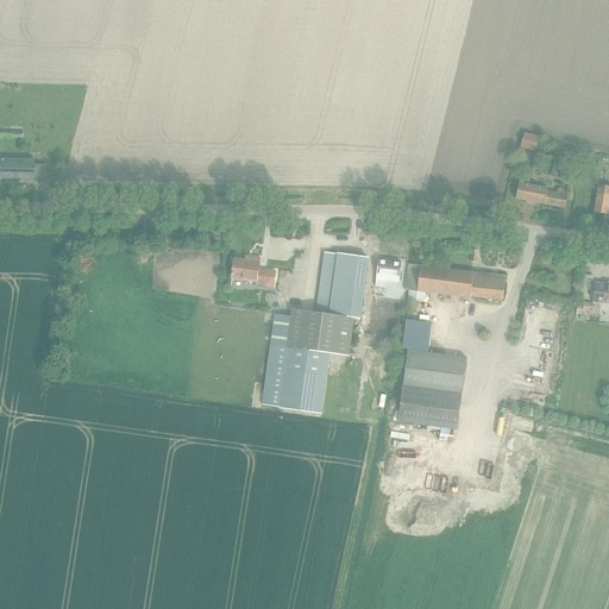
[(520,148),(535,151),(539,137),(525,132),(520,148)]
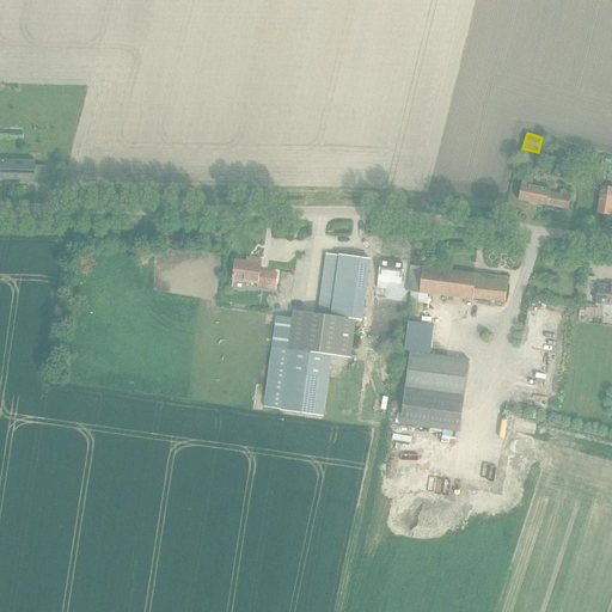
[(0,178),(46,179),(46,165),(35,165),(35,161),(0,160),(0,178)]
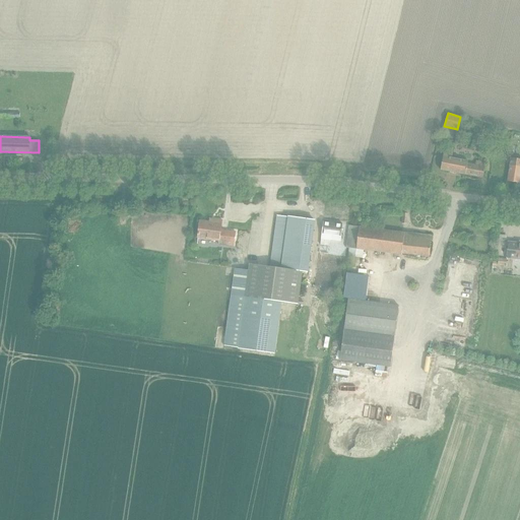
[(482,179),(484,165),(475,163),(474,167),(467,166),(468,163),(451,158),(453,150),(445,148),(441,171),(482,179)]
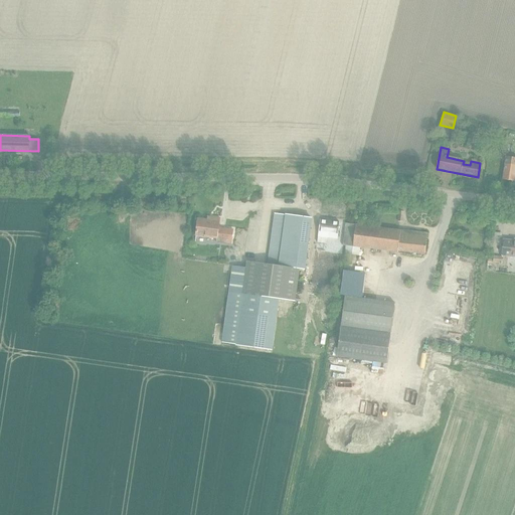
[(514,181),(514,177),(514,158),(506,157),(503,179),(514,181)]
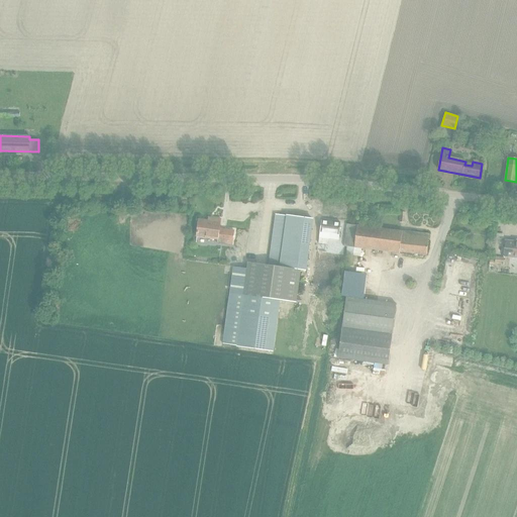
[(247,263),(246,269),(232,267),(222,345),(272,351),(279,301),(295,304),(300,270),(305,271),(312,219),(276,214),(269,266),(247,263)]
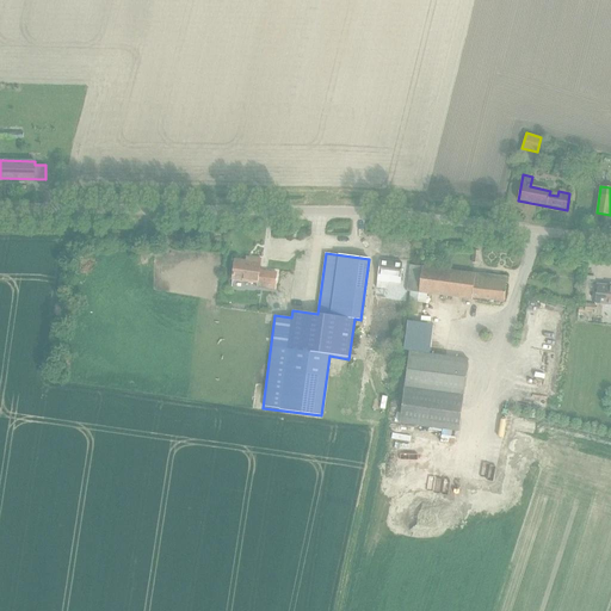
[(275,289),(277,272),(260,270),(261,259),(251,258),(250,261),(233,259),(230,279),(257,282),(257,287),(275,289)]
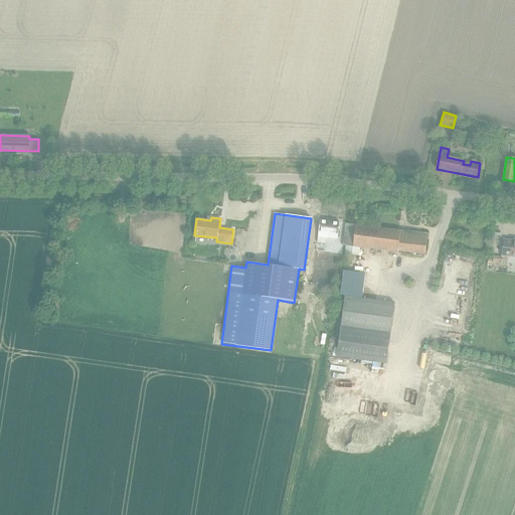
[(337,238),(339,222),(320,219),(317,241),(327,243),(328,237),(337,238)]
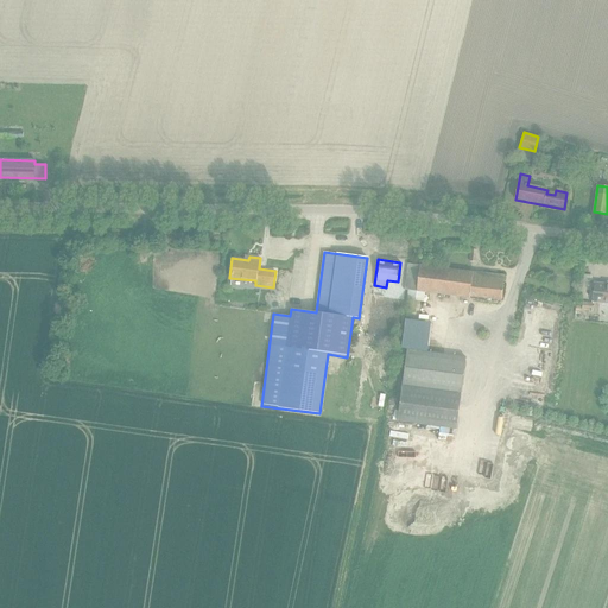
[(502,299),(505,276),(409,264),(405,290),(469,298),(469,296),(502,299)]
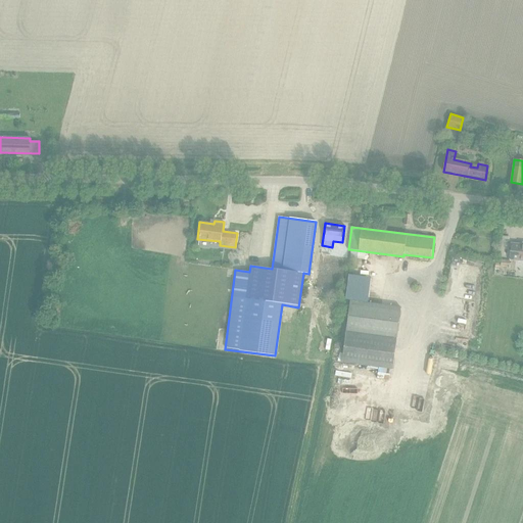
[(508,259),(516,260),(522,260),(522,244),(510,242),(508,259)]
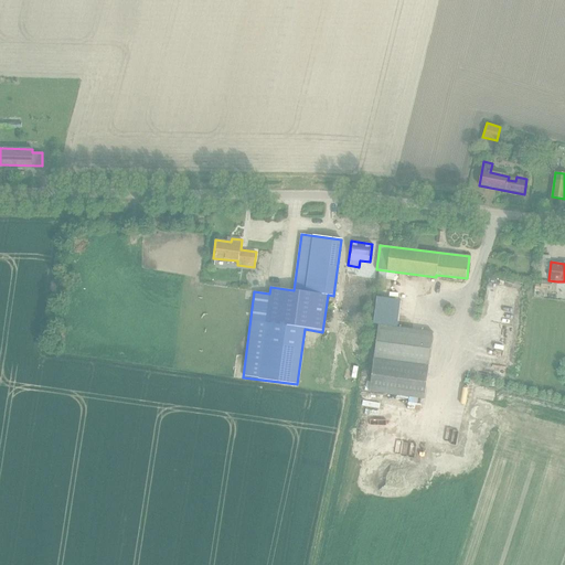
[(424,398),(433,331),(377,324),(369,391),(424,398)]
